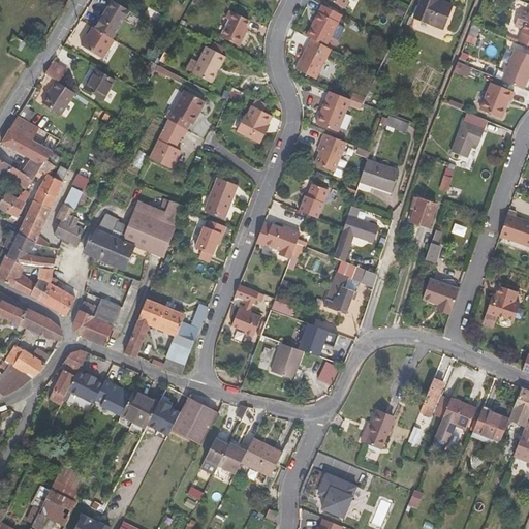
[(329,0),(345,8),(349,0),(329,0)]
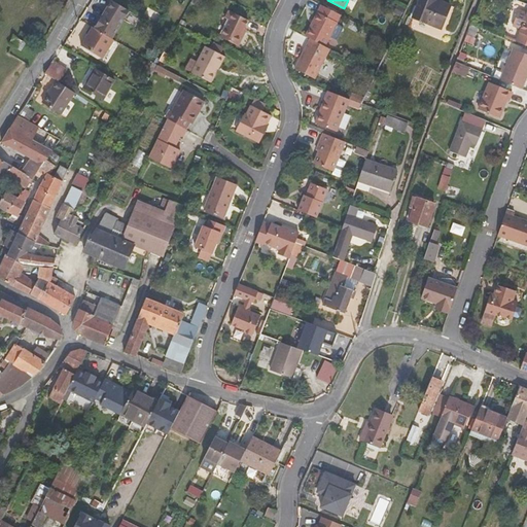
[(435,0),(420,0),(413,19),(441,29),(450,5),(435,0)]
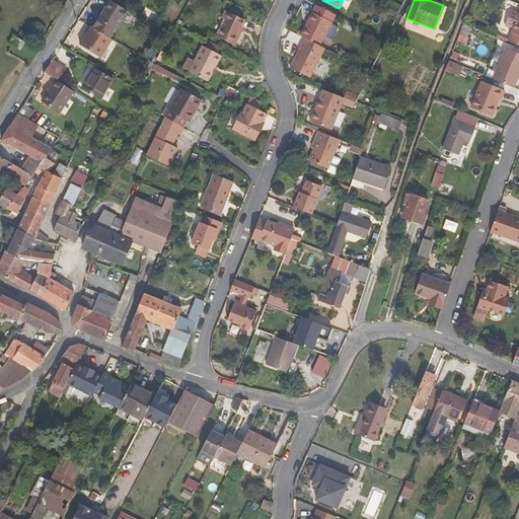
[(110,39),(128,11),(110,1),(93,29),(91,27),(80,46),(101,59),(113,41),(110,39)]
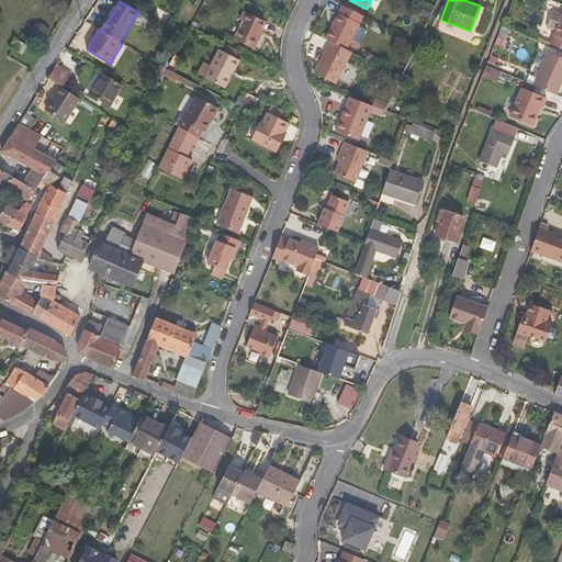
[(343,6),(326,38),(330,42),(348,49),(364,15),(343,6)]
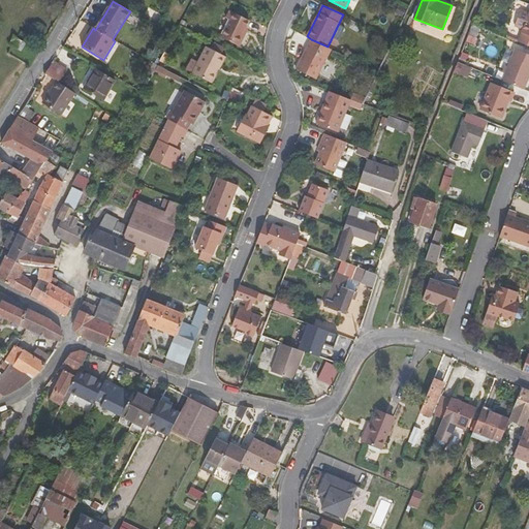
[(523,28),(518,41),(528,45),(528,12),(521,10),(515,25),(523,28)]
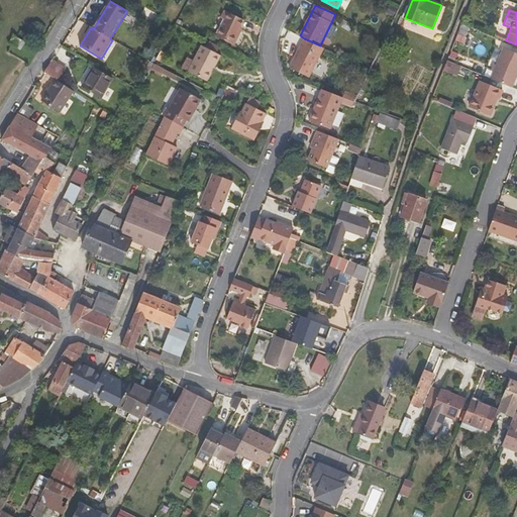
[(221,18),(225,20),(217,36),(234,45),(240,33),(238,31),(243,21),(224,11),(221,18)]
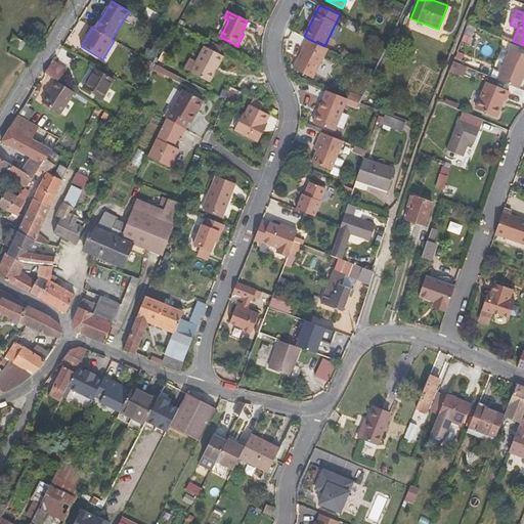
[(476,27),(469,24),(464,35),(472,38),(476,27)]
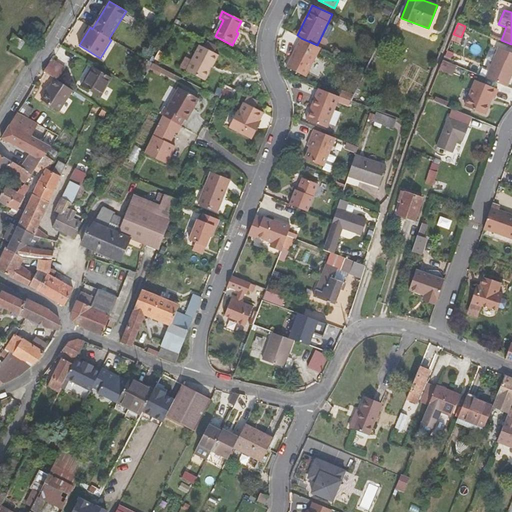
[(306,77),(321,48),(317,45),(301,38),(286,66),(306,77)]
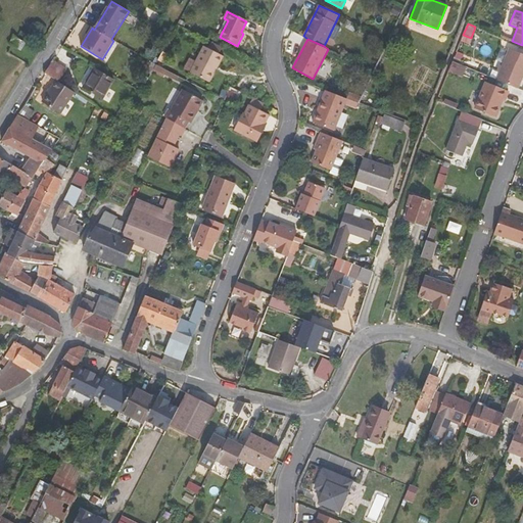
[(211,42),(208,49),(219,54),(222,48),(211,42)]
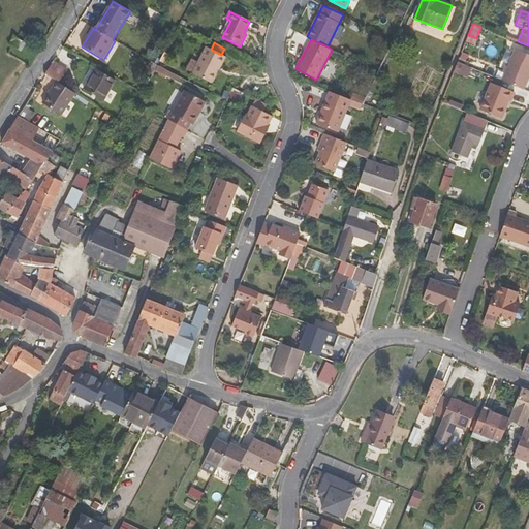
[(221,55),(211,50),(206,48),(192,74),(212,85),(226,58),(221,55)]
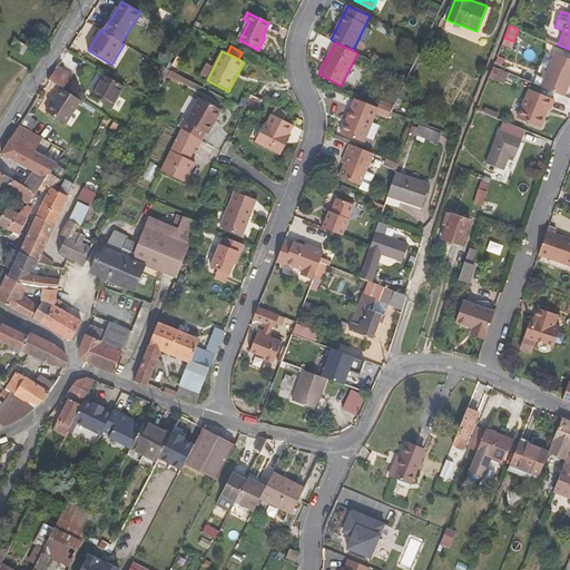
[(569,59),(554,53),(541,87),(566,96),(569,86),(569,59)]
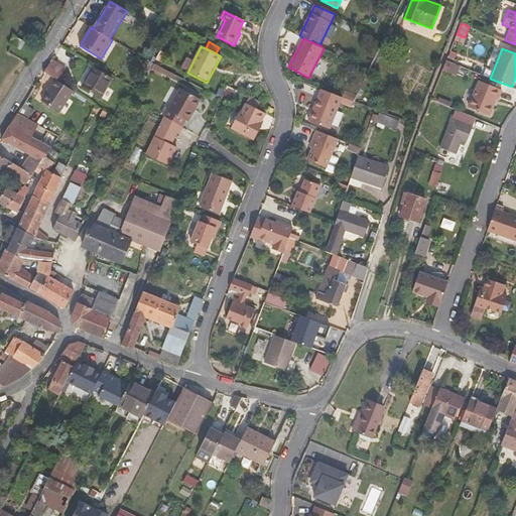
[(66,70),(52,61),(44,73),(55,80),(57,82),(66,70)]
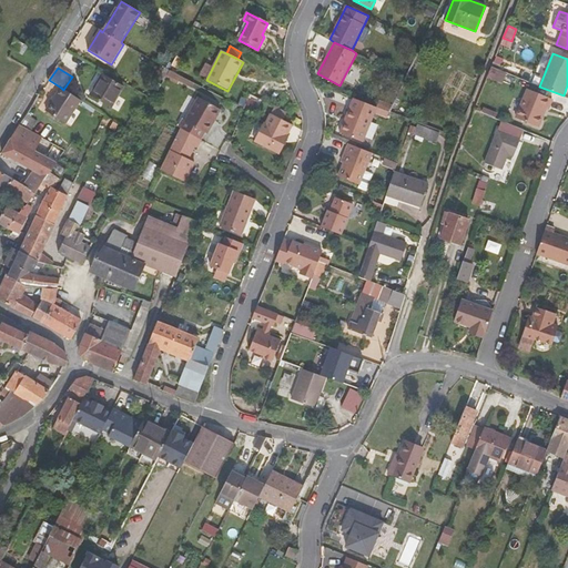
[(506,73),(492,68),(487,77),(503,83),(506,73)]
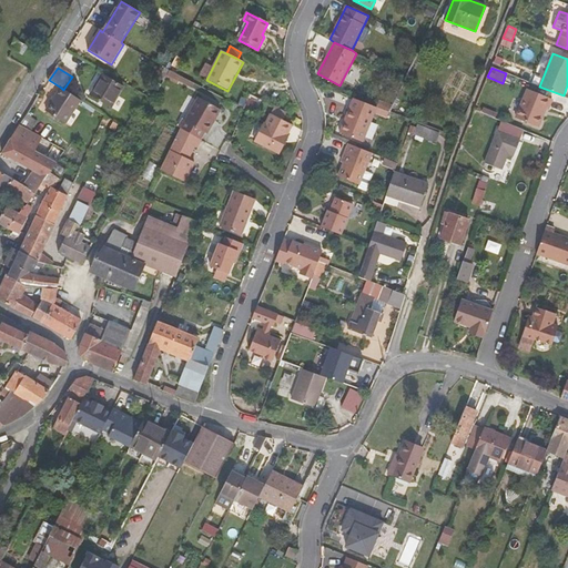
[(124,88),(102,74),(90,95),(112,109),(124,88)]
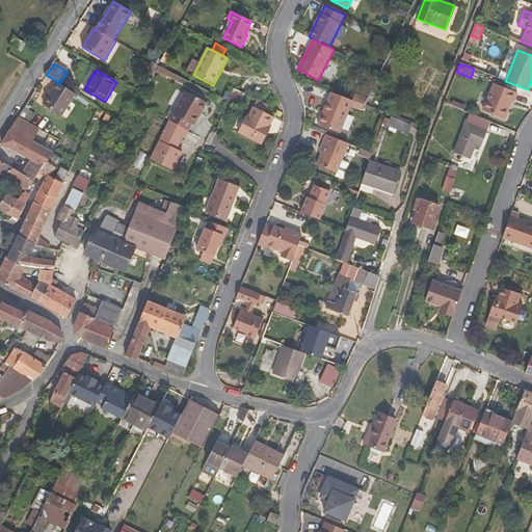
[(61,116),(76,95),(59,84),(57,82),(43,105),(61,116)]
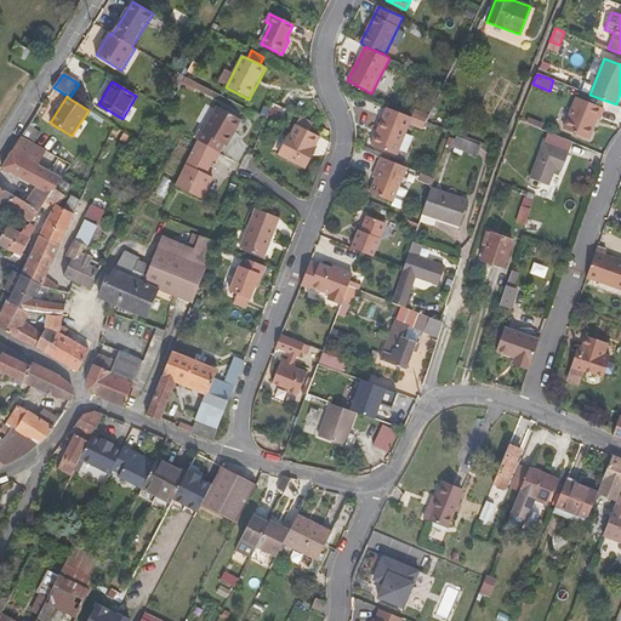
[(564,129),(587,138),(597,119),(599,120),(604,109),(577,97),(564,129)]
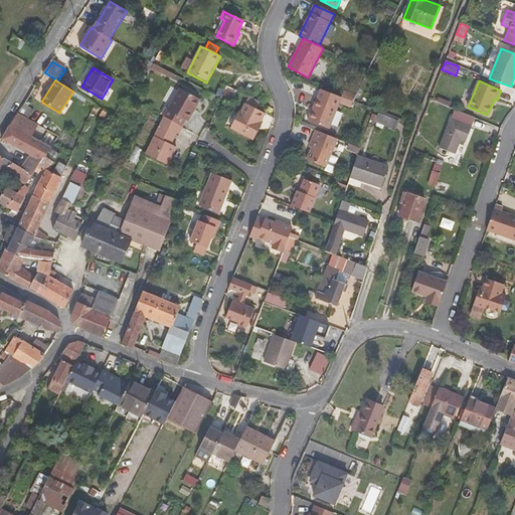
[(165,109),(161,116),(164,118),(182,128),(186,121),(188,122),(200,101),(180,89),(168,110),(165,109)]
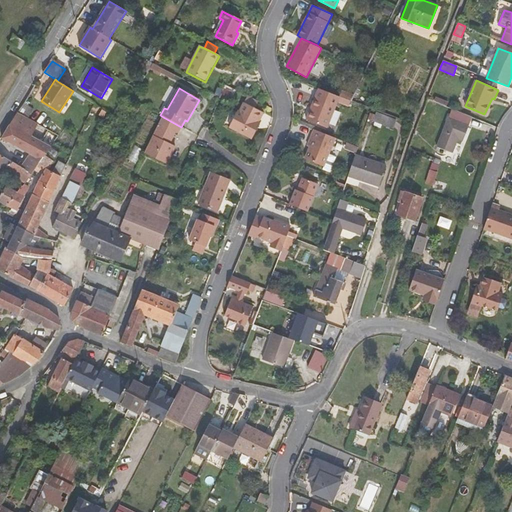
[(351,101),(339,96),(319,88),(306,120),(327,128),(337,103),(349,107),(351,101)]
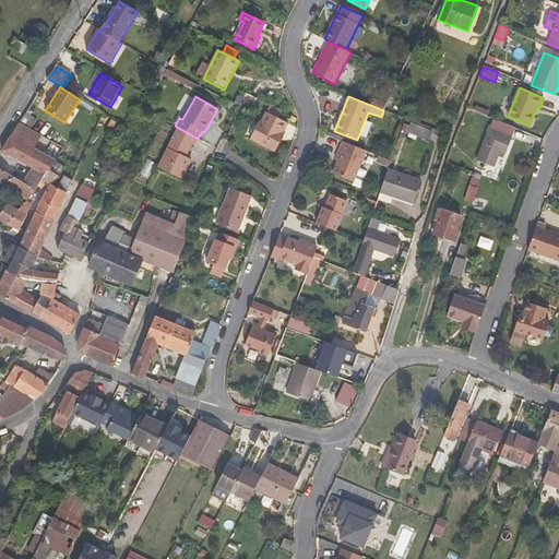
[(489,111),(475,106),(474,111),(487,117),(489,111)]
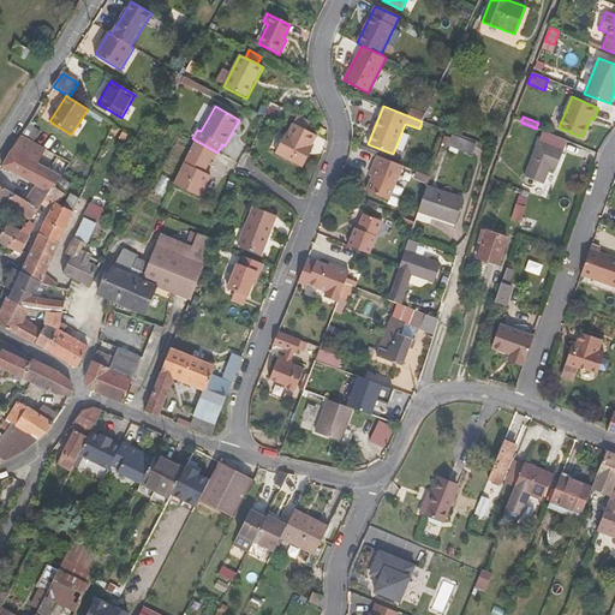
[(41,131),(29,124),(22,136),(34,142),(41,131)]
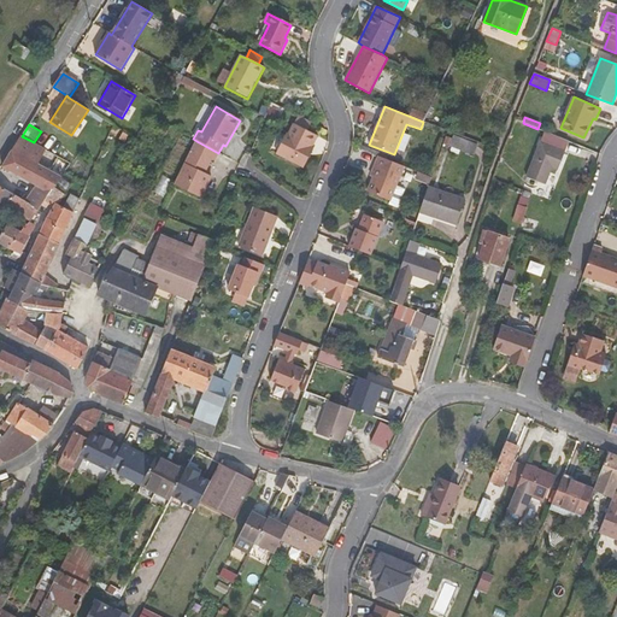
[(305,168),(311,157),(309,154),(313,145),(318,135),(294,124),(289,134),(287,133),(276,154),(305,168)]
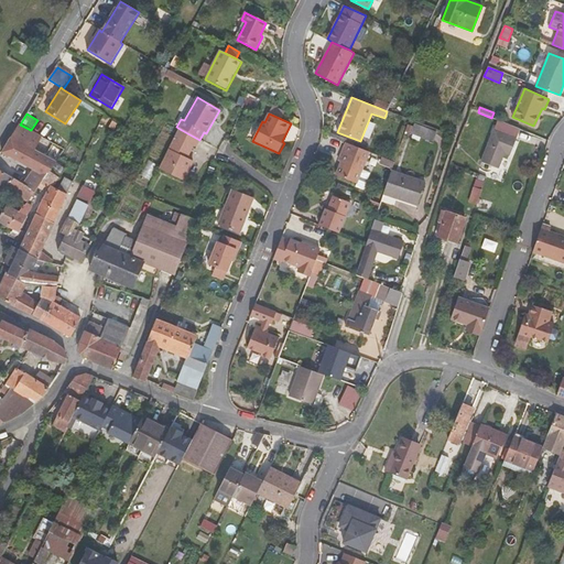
[(495,130),(503,133),(517,139),(520,129),(498,120),(495,130)]
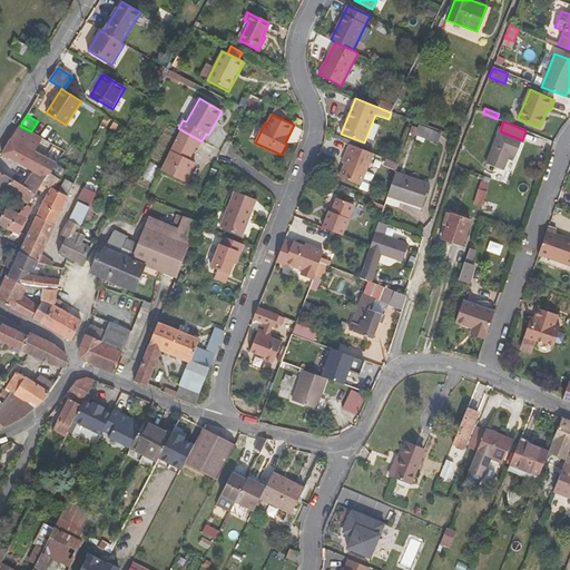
[(441,134),(419,125),(415,135),(438,144),(441,134)]
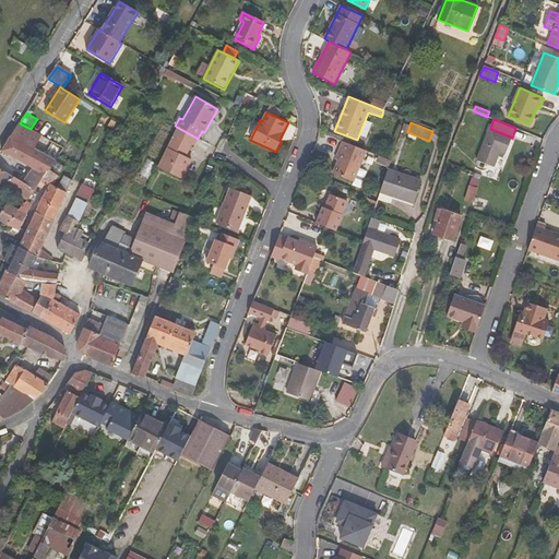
[(35,149),(43,135),(31,129),(20,123),(11,138),(2,152),(25,165),(32,169),(23,183),(35,191),(40,182),(43,180),(56,162),(35,149)]
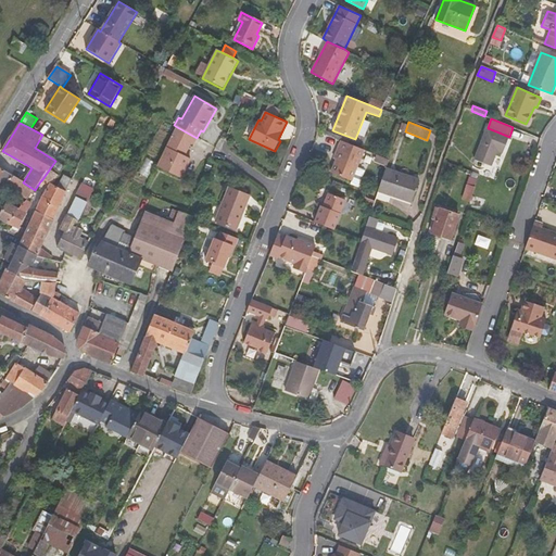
[(193,146),(198,138),(197,138),(177,127),(158,167),(181,179),(191,160),(185,156),(191,144),(193,146)]
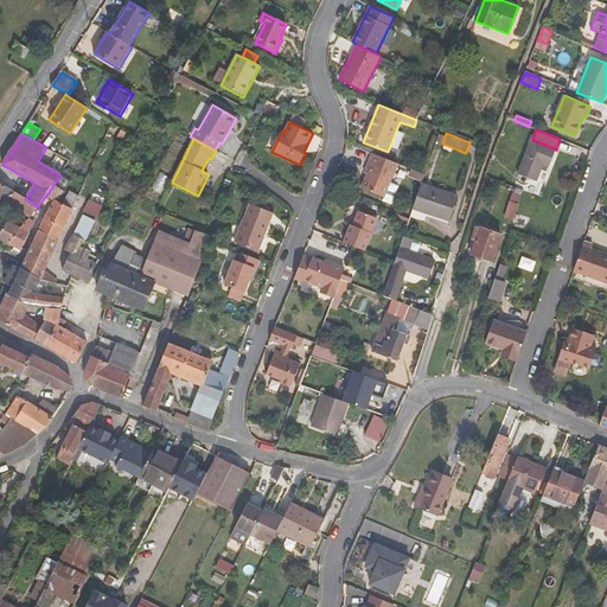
[(549,166),(556,149),(542,144),(532,140),(518,173),(536,181),(543,164),(549,166)]
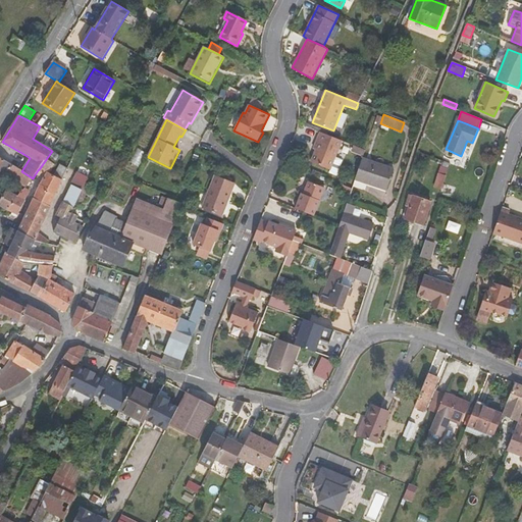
[(330,170),(343,141),(320,132),(317,141),(313,149),(315,150),(311,162),(330,170)]
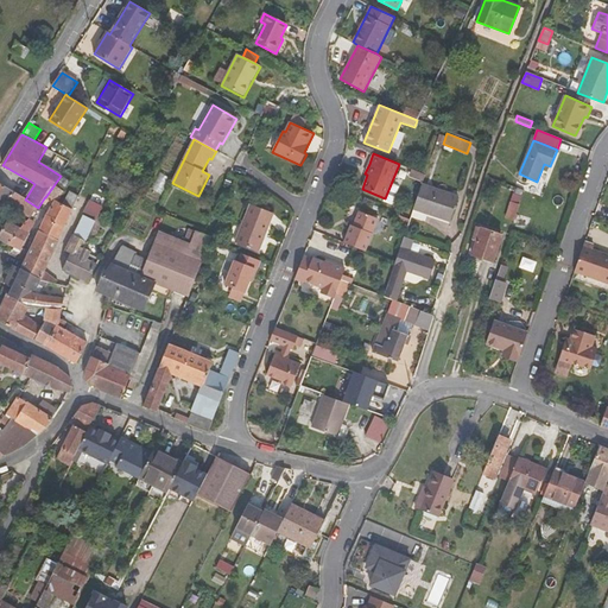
[(412,176),(424,181),(425,175),(415,170),(412,176)]
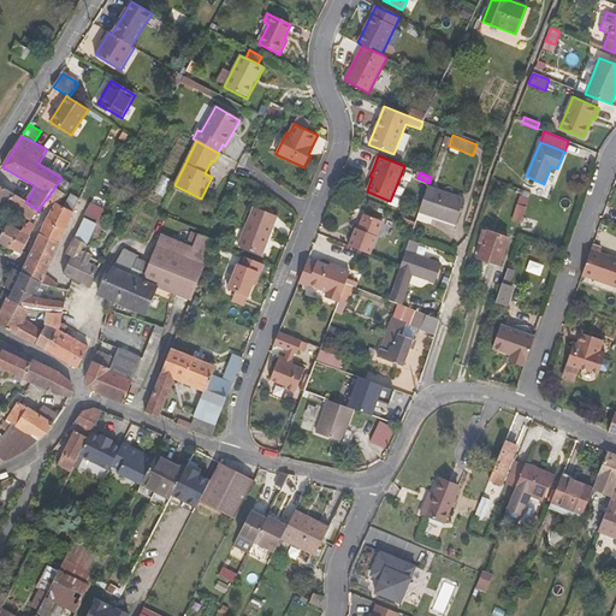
[(47,199),(55,203),(58,205),(71,185),(61,178),(47,199)]
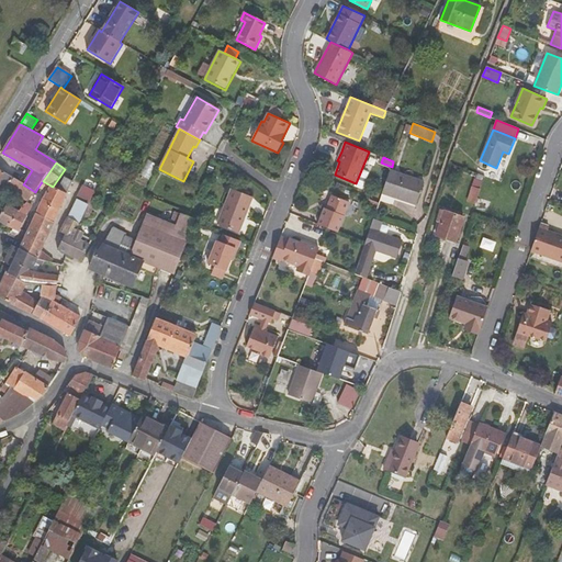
[(360,175),(367,178),(371,167),(366,165),(360,175)]
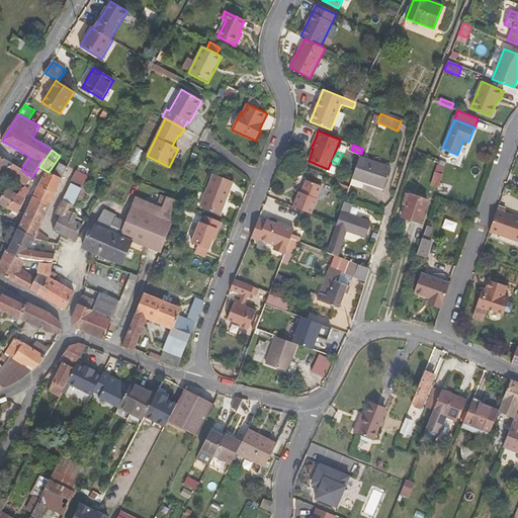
[(23,153),(15,166),(21,170),(29,157),(23,153)]
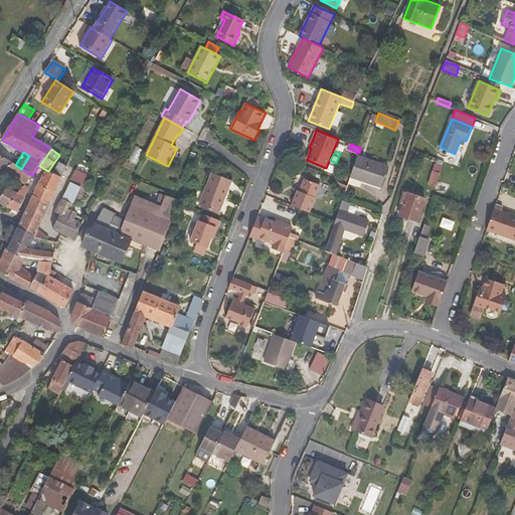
[(7,173),(13,164),(0,155),(0,171),(6,175),(7,173)]
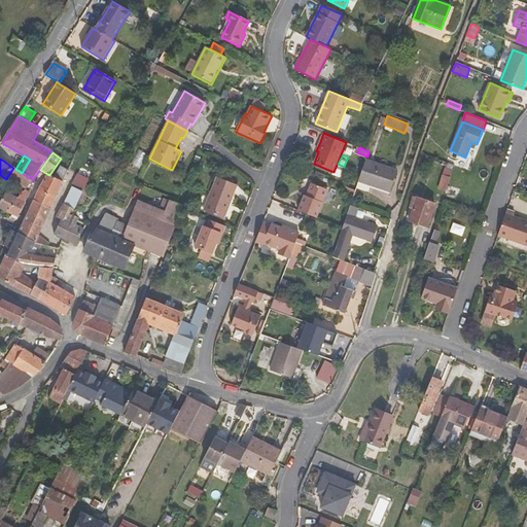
[(397,170),(366,160),(358,181),(390,192),(397,170)]
